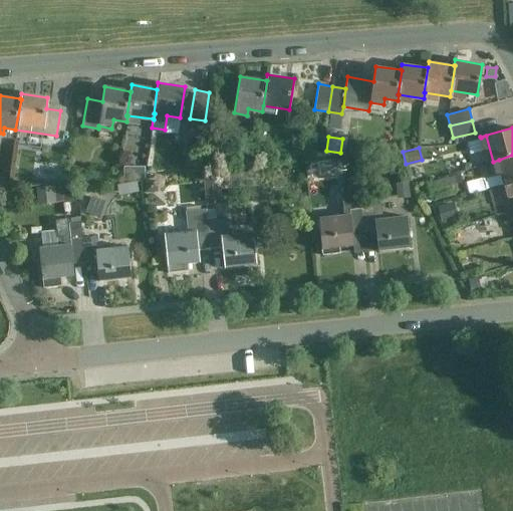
[(512,182),(512,155),(499,160),(506,185),(511,184),(511,183),(512,182)]
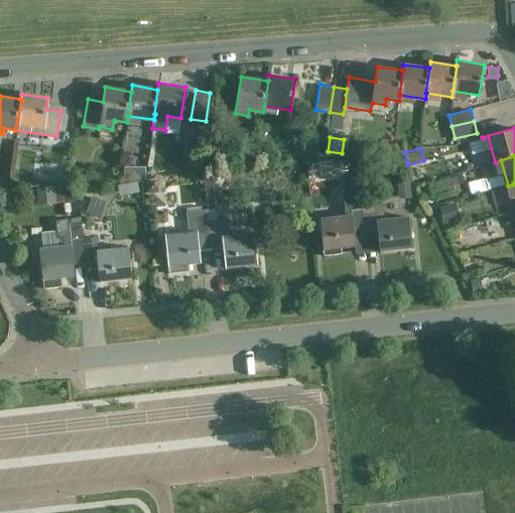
[(218,170),(204,171),(206,199),(221,198),(218,170)]
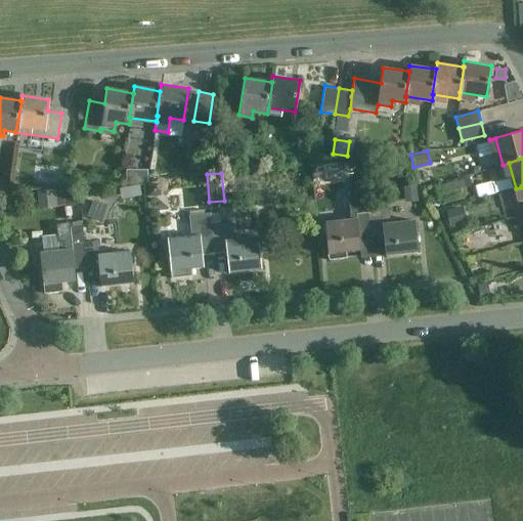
[(462,177),(434,185),(438,201),(466,192),(462,177)]
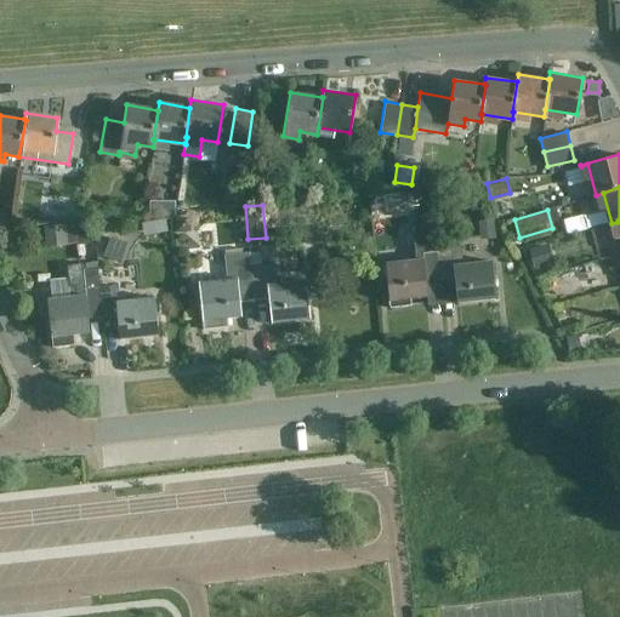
[(175,216),(175,230),(189,229),(188,215),(175,216)]
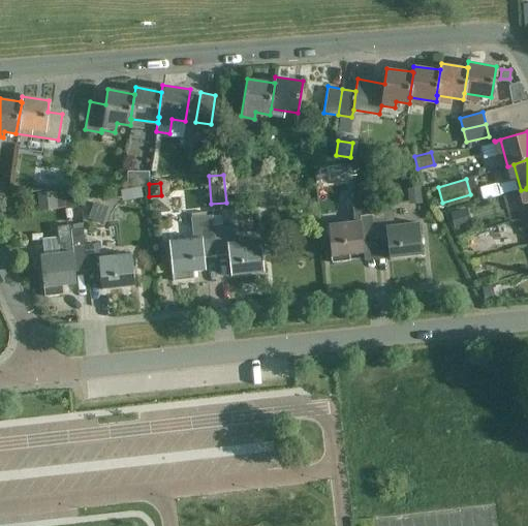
[(372,212),(369,185),(350,186),(354,219),(328,222),(331,260),(349,259),(349,253),(364,251),(363,239),(374,238),(372,212)]
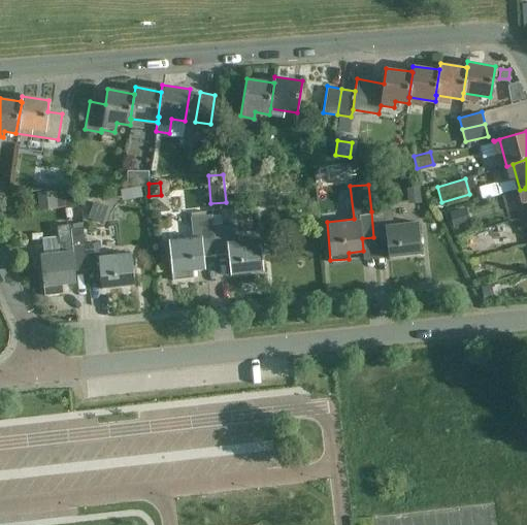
[(405,186),(407,202),(421,200),(419,185),(405,186)]
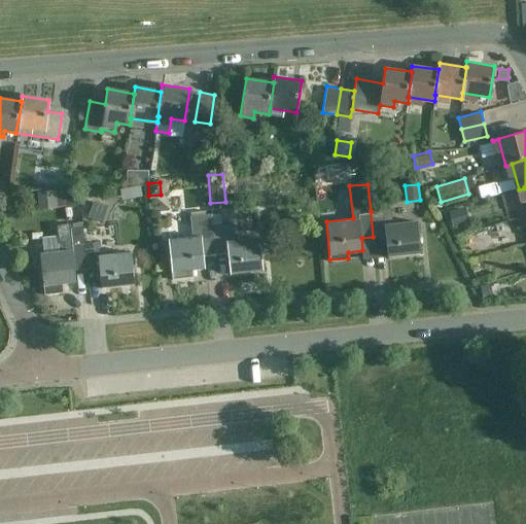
[(141,185),(131,186),(132,197),(142,196),(141,185)]
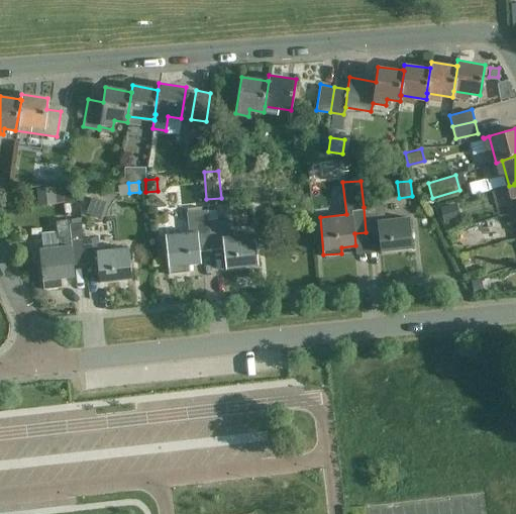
[(62,185),(63,202),(76,201),(75,186),(74,183),(62,185)]
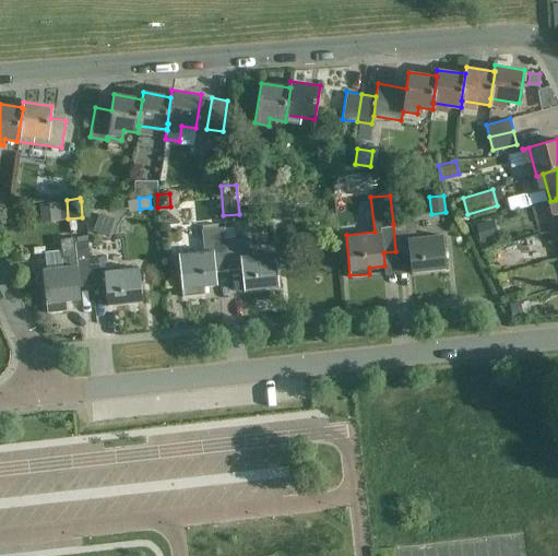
[(58,200),(38,202),(40,221),(57,219),(60,219),(58,200)]
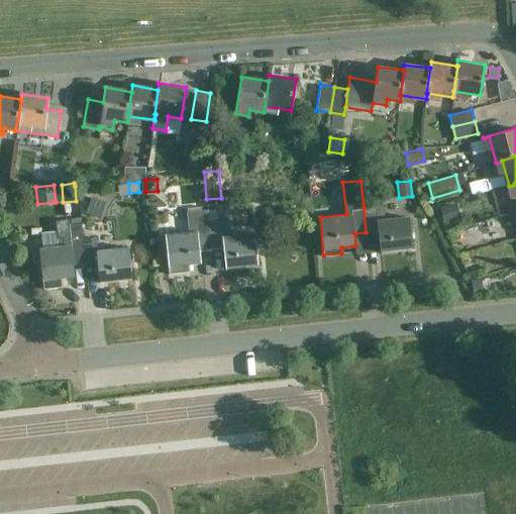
[(251,200),(260,201),(265,199),(266,194),(264,189),(258,187),(250,189),(249,194),(251,200)]
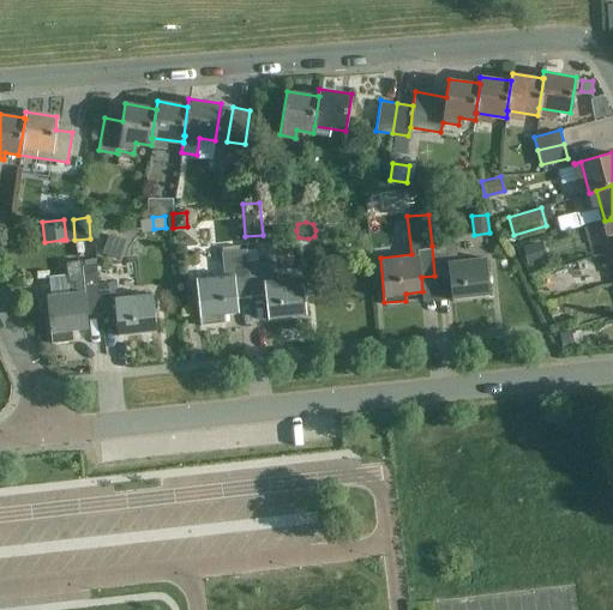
[(108,233),(102,252),(118,258),(125,239),(108,233)]
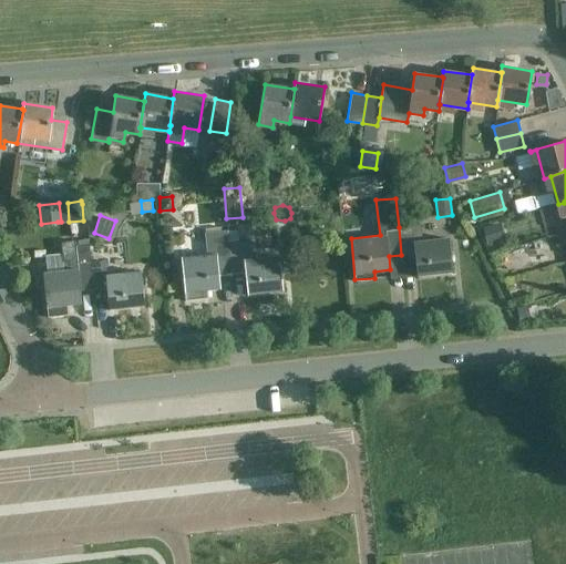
[(399,227),(401,255),(414,254),(418,276),(452,272),(449,237),(422,239),(421,221),(412,222),(412,226),(399,227)]
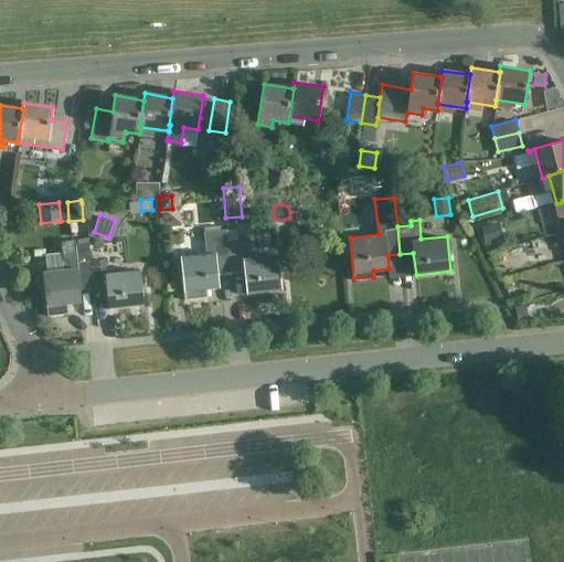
[(485,242),(502,237),(498,221),(481,225),(485,242)]
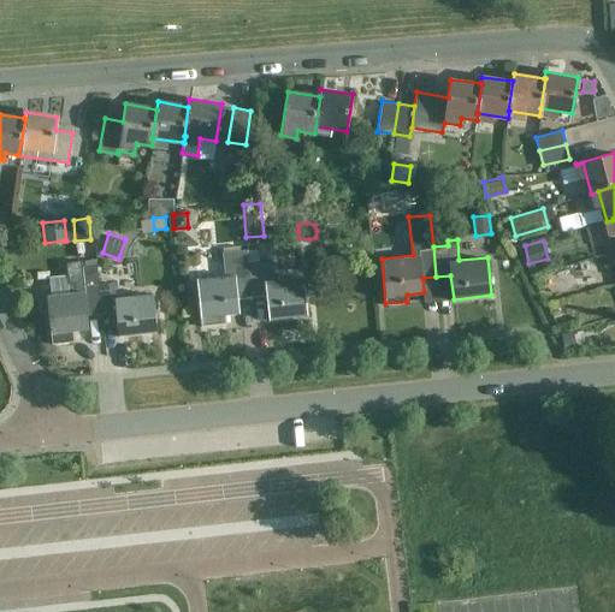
[(260,262),(259,248),(247,249),(248,263),(260,262)]
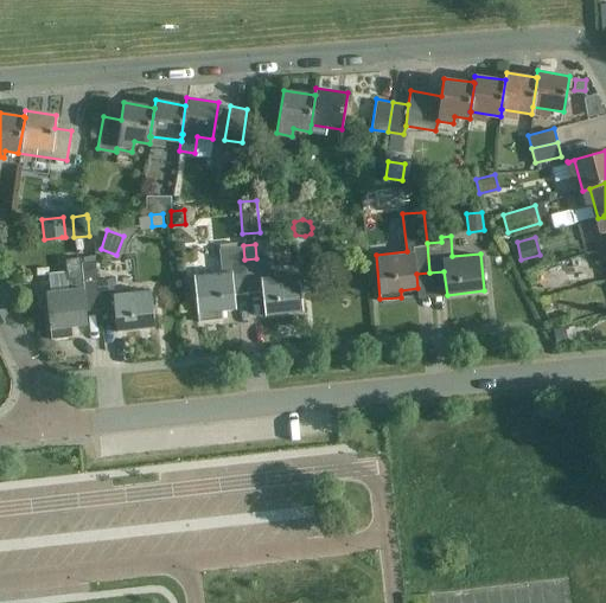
[(244,260),(243,245),(236,245),(219,248),(218,248),(221,273),(193,275),(198,312),(235,308),(234,294),(248,293),(244,260)]
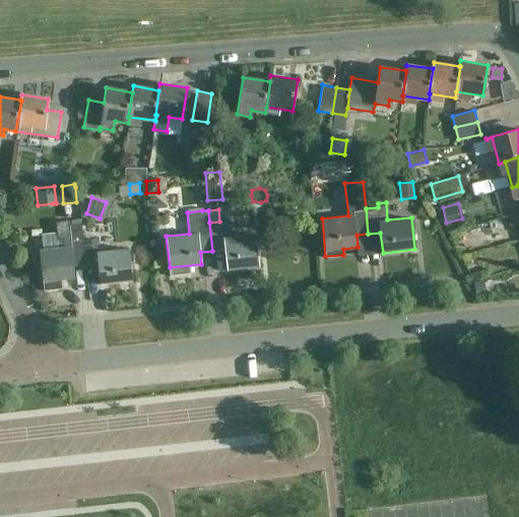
[(86,264),(83,240),(82,223),(70,224),(69,219),(56,220),(58,239),(62,239),(63,247),(40,249),(43,281),(44,281),(44,289),(63,287),(62,277),(74,276),(74,277),(76,277),(74,265),(86,264)]
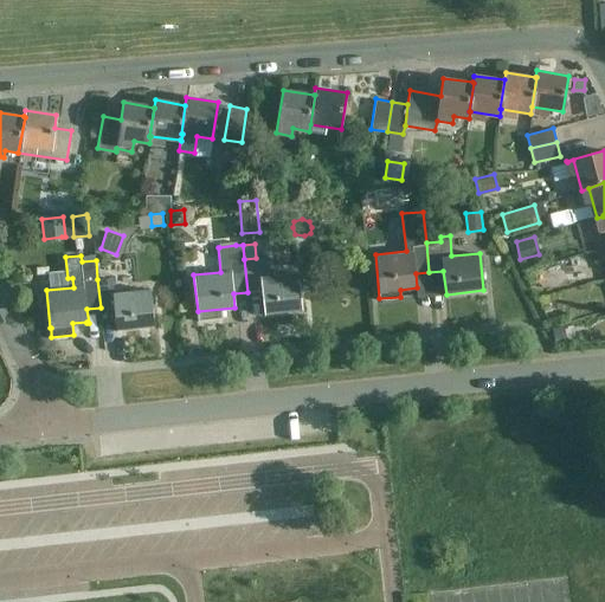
[(244,259),(248,292),(262,291),(264,314),(302,309),(297,272),(261,277),(258,258),(256,258),(244,259)]
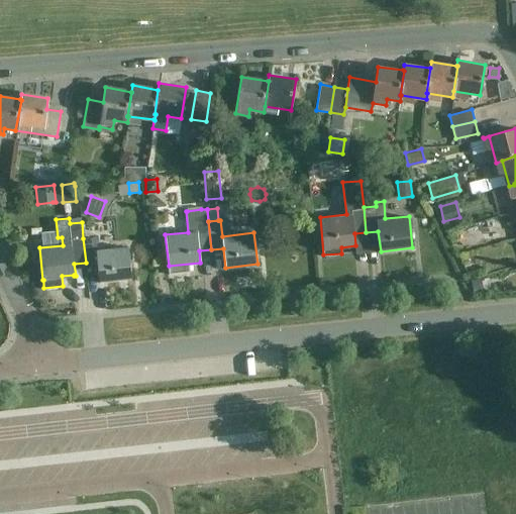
[(83,238),(86,263),(98,262),(100,282),(132,279),(129,246),(97,250),(95,237),(83,238)]
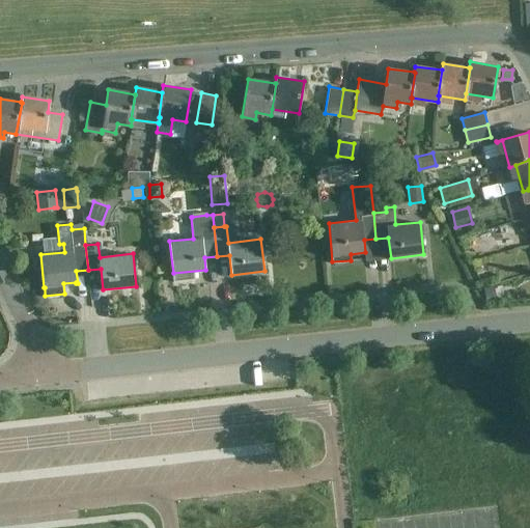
[(495,294),(494,284),(484,286),(486,296),(495,294)]
